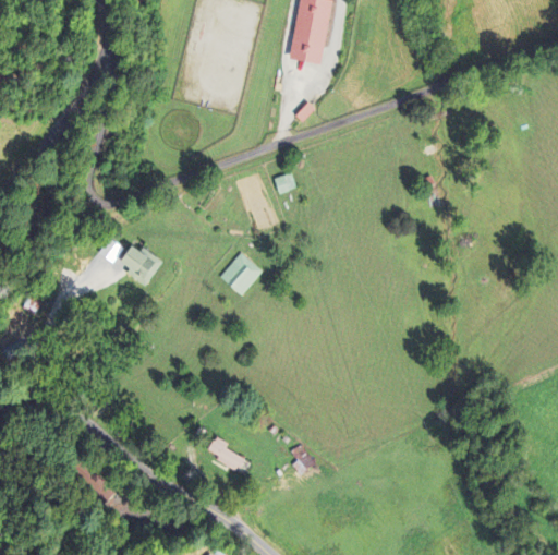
[(299,0),(290,60),(322,64),(331,0),(299,0)]
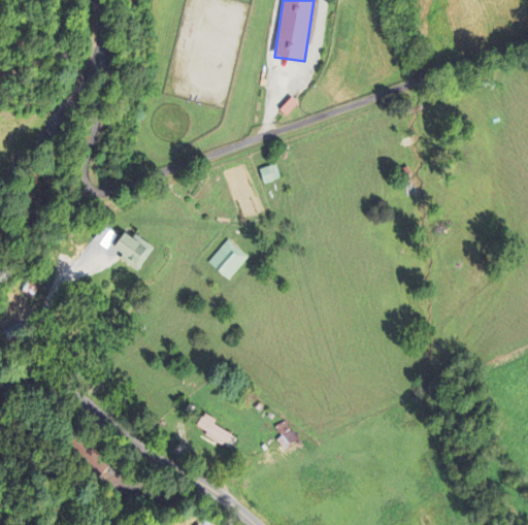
[(273,182),(268,166),(259,169),(264,185),(273,182)]
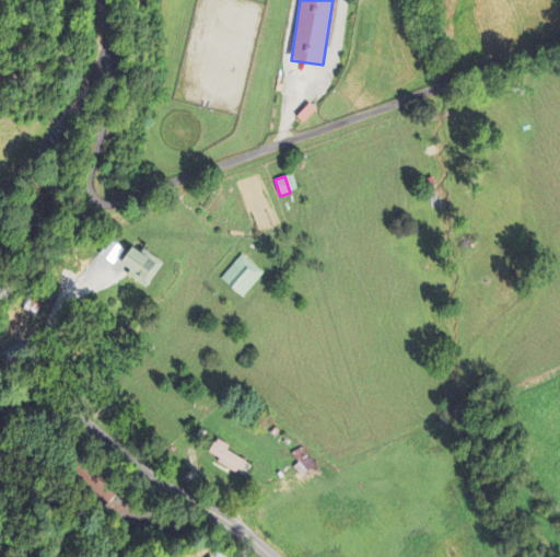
[(121,265),(130,270),(127,276),(148,289),(163,264),(133,245),(121,265)]
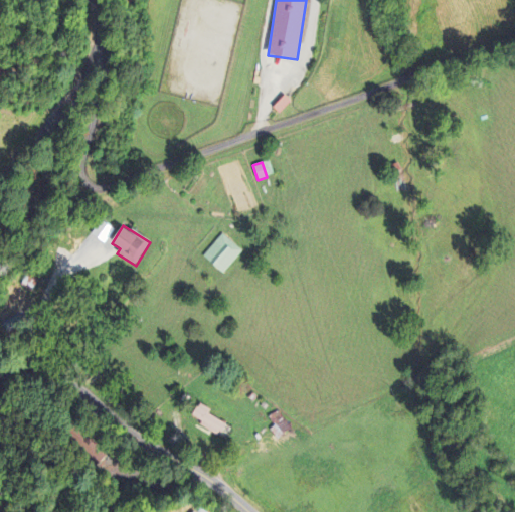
[(242,250),(222,232),(202,256),(222,274),(242,250)]
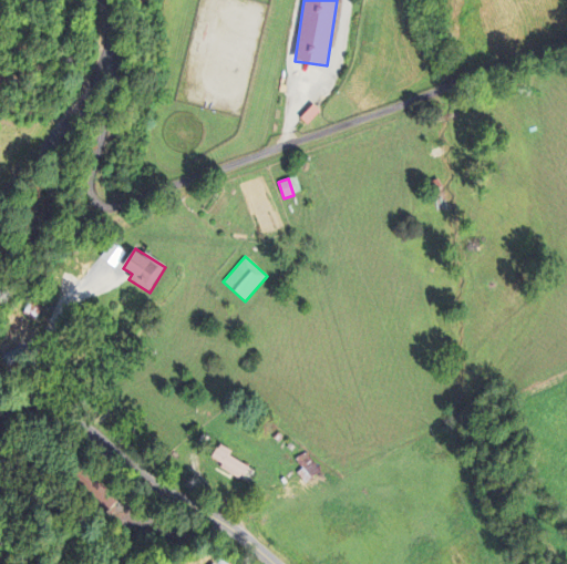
[(249,465),(229,454),(233,450),(219,442),(210,458),(222,463),(219,467),(241,479),(249,465)]
